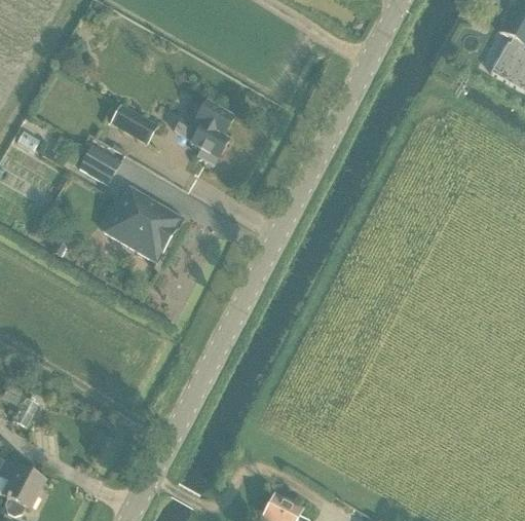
[(524,5),(516,0),(498,31),(524,46),(524,5)]
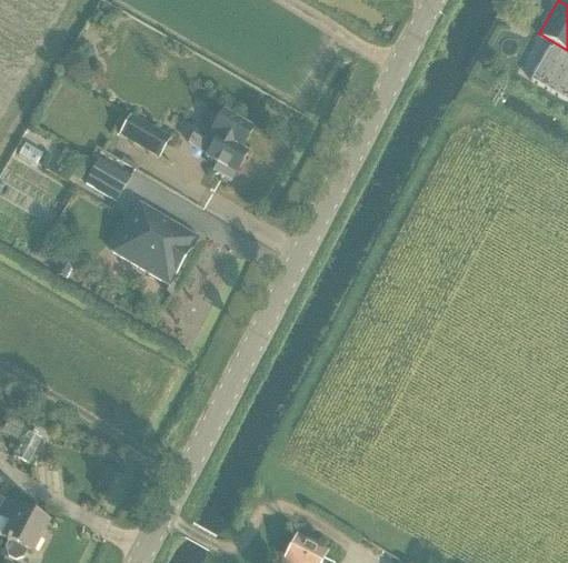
[(567,57),(549,46),(531,77),(567,97),(567,57)]
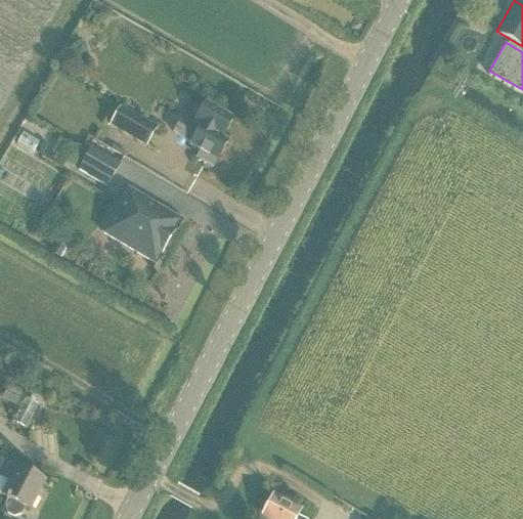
[(227,138),(221,135),(233,114),(205,97),(192,118),(182,112),(172,129),(189,138),(188,141),(199,147),(195,154),(213,163),(227,138)]
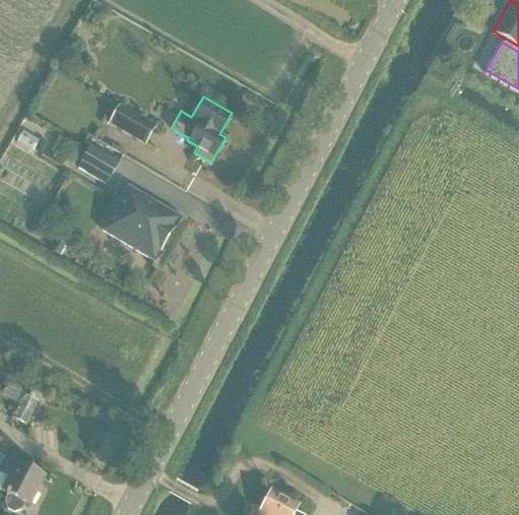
[(145,141),(155,123),(119,102),(109,120),(145,141)]
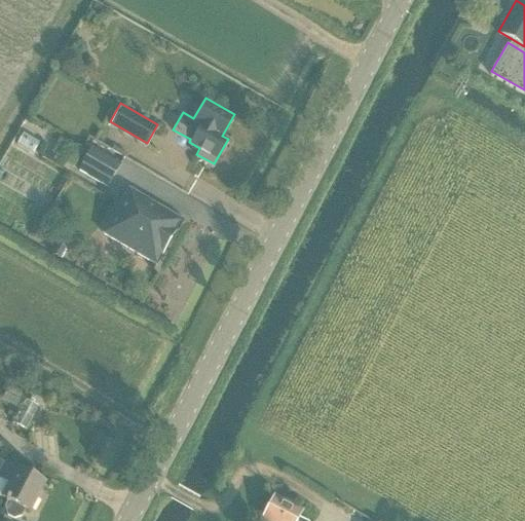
[(41,129),(36,140),(51,148),(57,138),(41,129)]
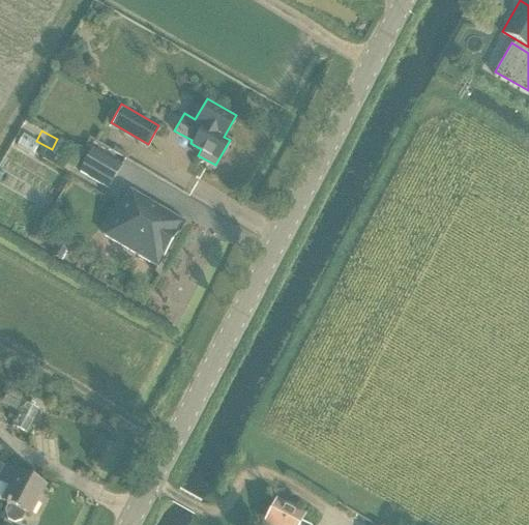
[(121,162),(91,144),(78,168),(107,185),(121,162)]
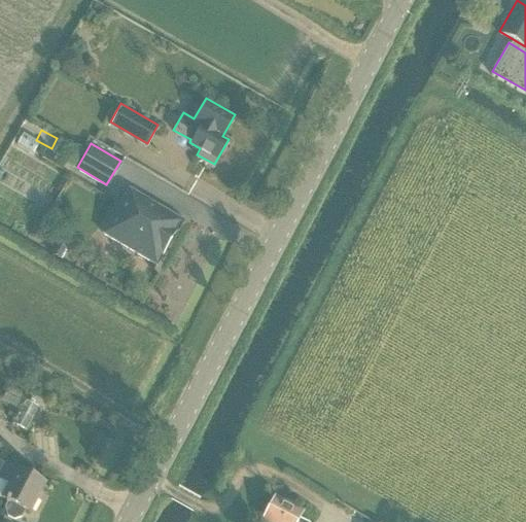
[(128,186),(103,230),(156,262),(182,218),(128,186)]
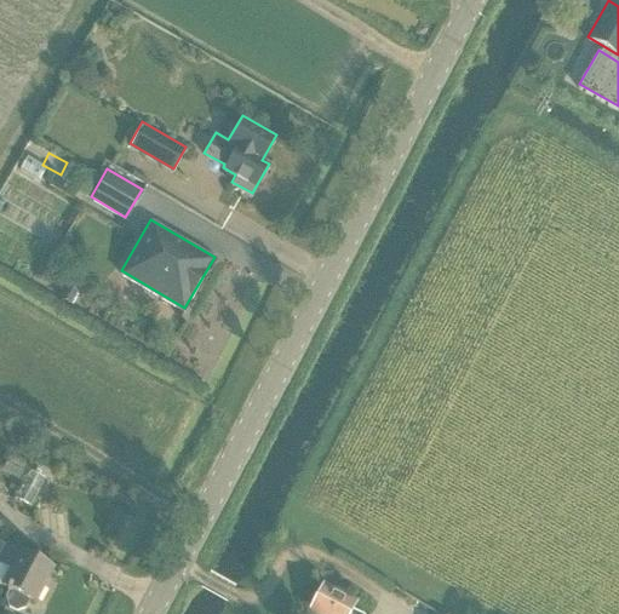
[(66,280),(58,292),(72,299),(78,287),(66,280)]
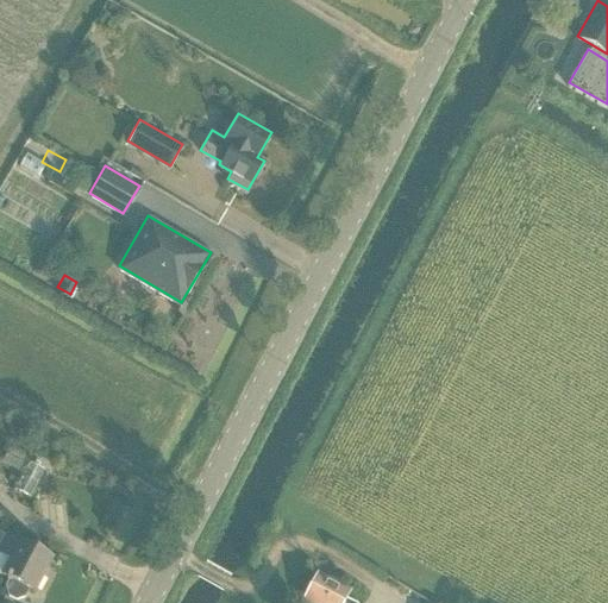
[(18,468),(26,453),(10,444),(1,458),(18,468)]
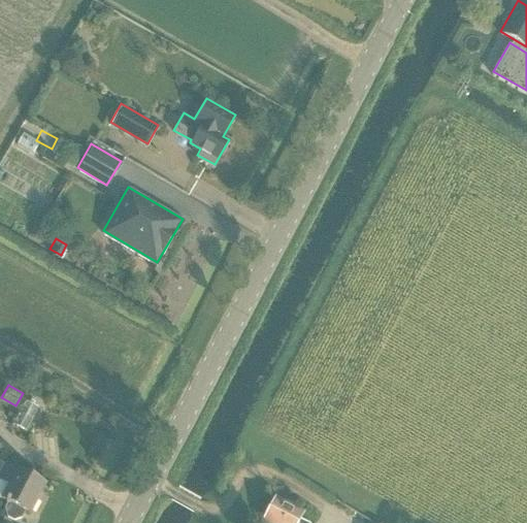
[(26,428),(38,404),(25,396),(11,421),(26,428)]
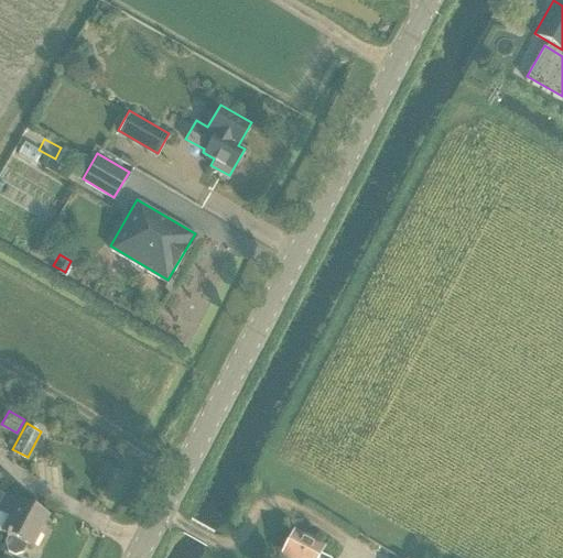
[(32,546),(50,514),(0,489),(0,472),(0,528),(8,532),(3,540),(7,549),(14,553),(23,549),(25,544),(32,546)]
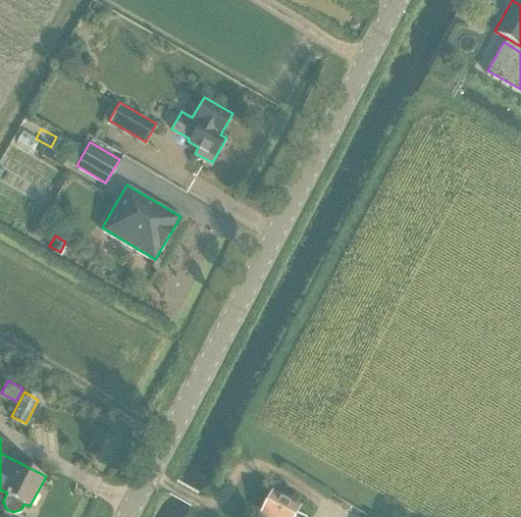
[(301,502),(272,486),(258,513),(266,516),(305,516),(306,516),(298,510),(301,502)]
